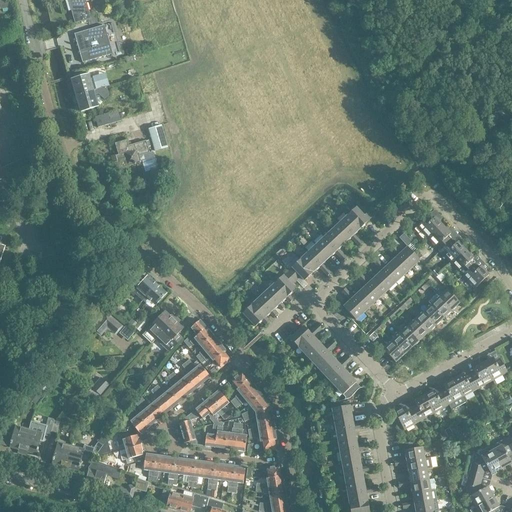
[(8,0),(0,0),(0,9),(10,7),(8,0)]
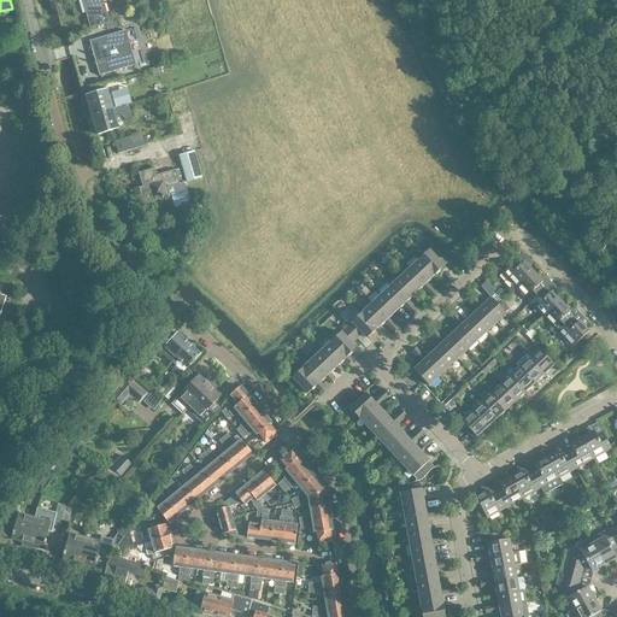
[(81,0),(80,1),(83,13),(86,12),(90,28),(110,22),(103,0),(81,0)]
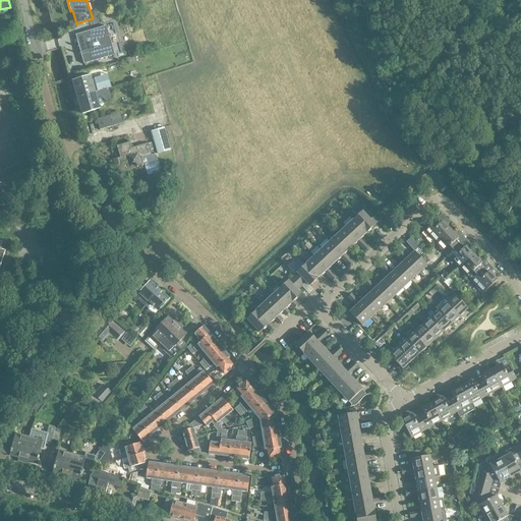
[(107,26),(75,35),(84,64),(115,55),(107,26)]
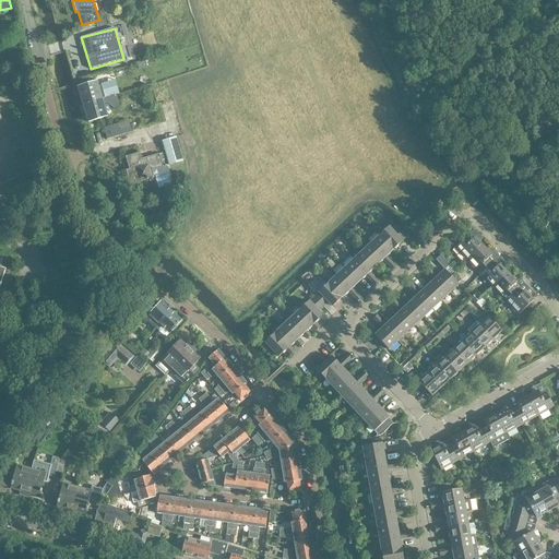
[(96,82),(78,87),(88,122),(107,117),(104,105),(108,104),(115,109),(119,104),(114,86),(107,84),(105,93),(100,94),(96,82)]
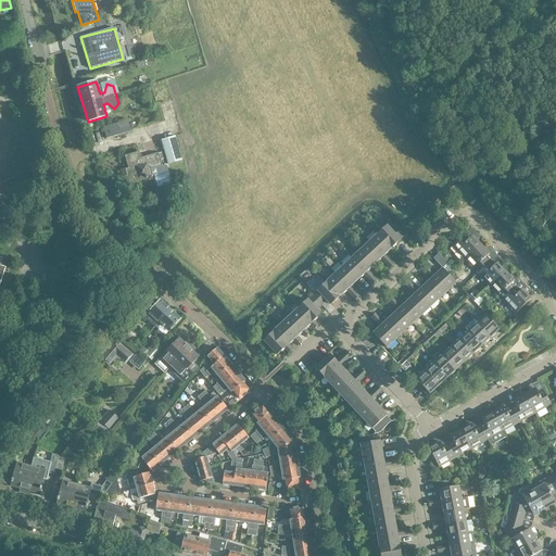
[(117,123),(103,127),(106,139),(131,131),(129,126),(119,129),(117,123)]
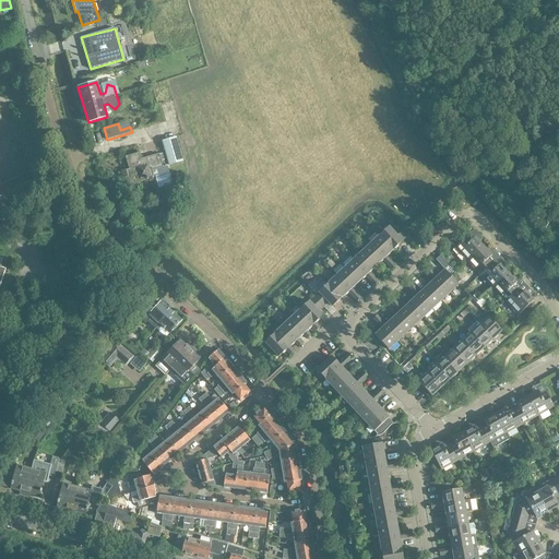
[(176,137),(163,141),(169,165),(183,162),(176,137)]
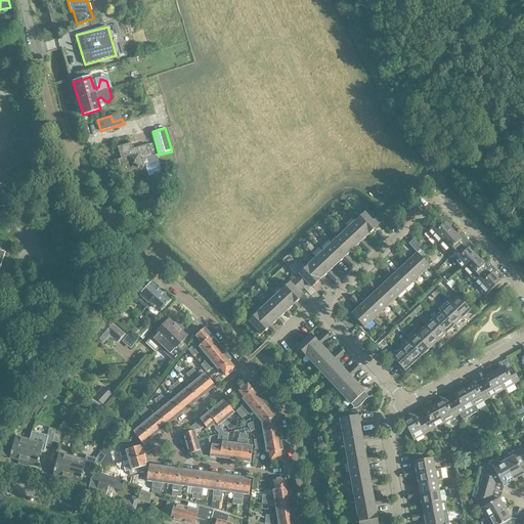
[(131,170),(143,166),(143,165),(145,165),(149,176),(146,177),(149,189),(162,186),(161,181),(164,180),(162,175),(163,172),(161,169),(160,167),(160,163),(158,161),(156,155),(153,156),(149,143),(131,149),(129,143),(118,146),(121,158),(118,159),(120,165),(117,166),(121,178),(133,175),(131,170)]
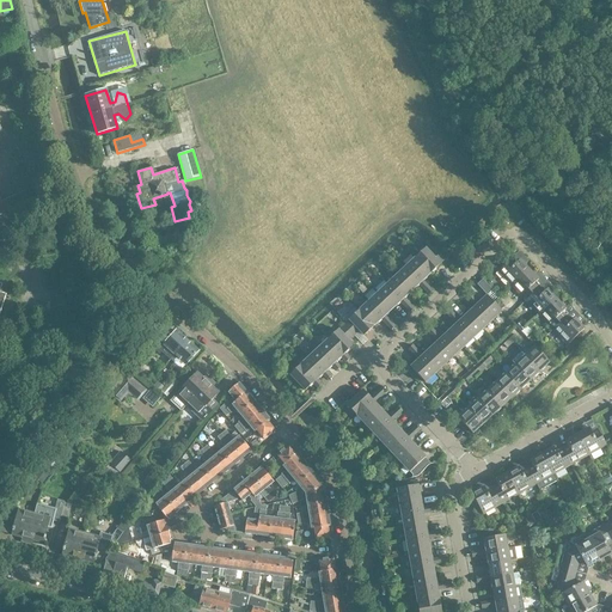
[(435,258),(426,248),(416,257),(430,273),(445,259),(439,255),(435,258)]
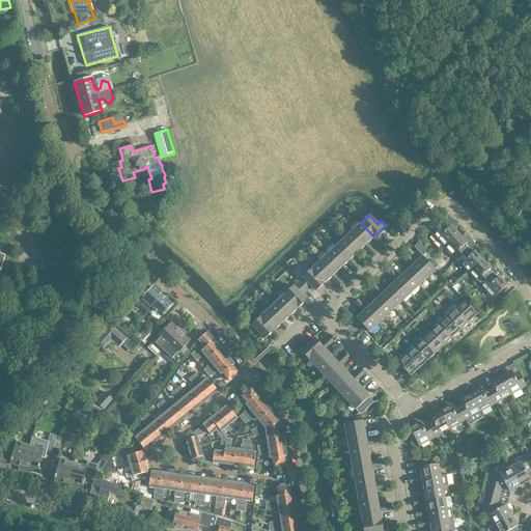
[(448,228),(441,221),(429,231),(432,235),(436,239),(445,248),(459,233),(451,225),(448,228)]
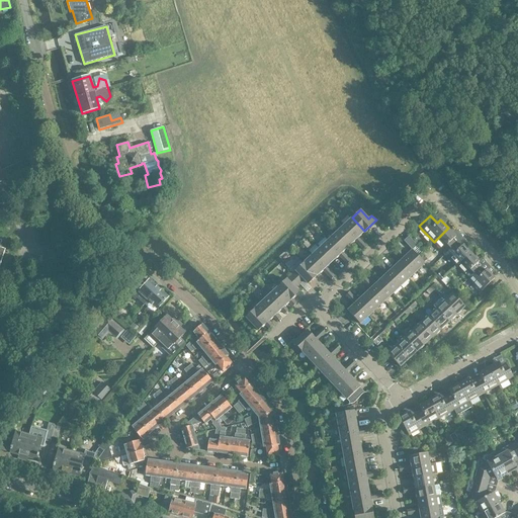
[(352,218),(344,225),(356,239),(358,237),(364,231),(352,218)]
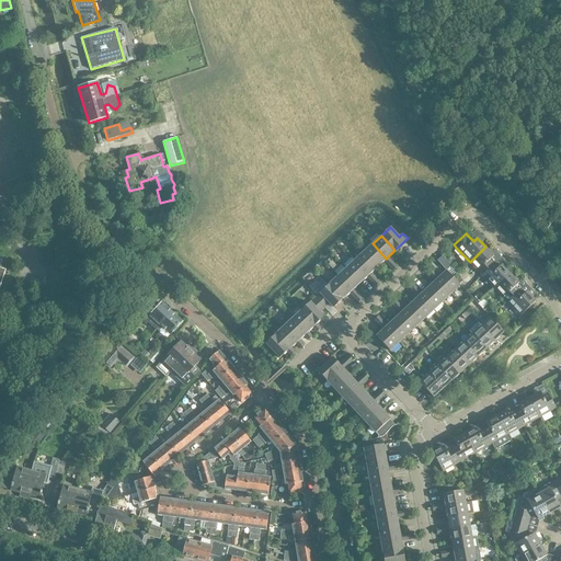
[(386,259),(373,243),(364,252),(377,266),(385,260),(389,265),(392,262),(388,256),(386,259)]
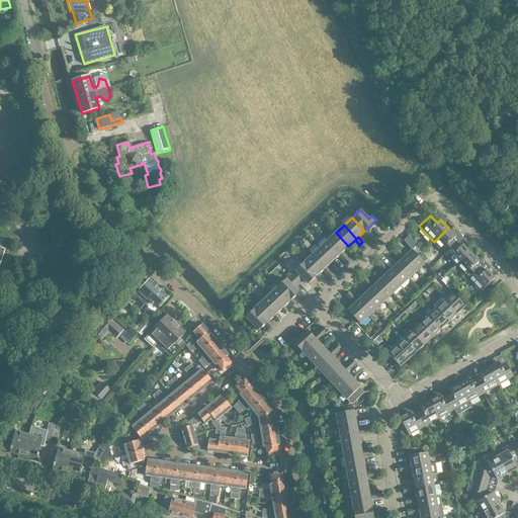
[(448,228),(434,242),(441,250),(442,249),(446,254),(456,244),(452,240),(456,237),(448,228)]
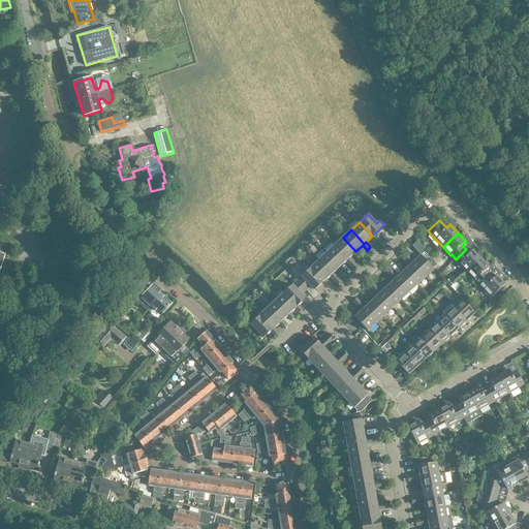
[(347,259),(349,257),(355,251),(343,238),(335,245),(347,259)]
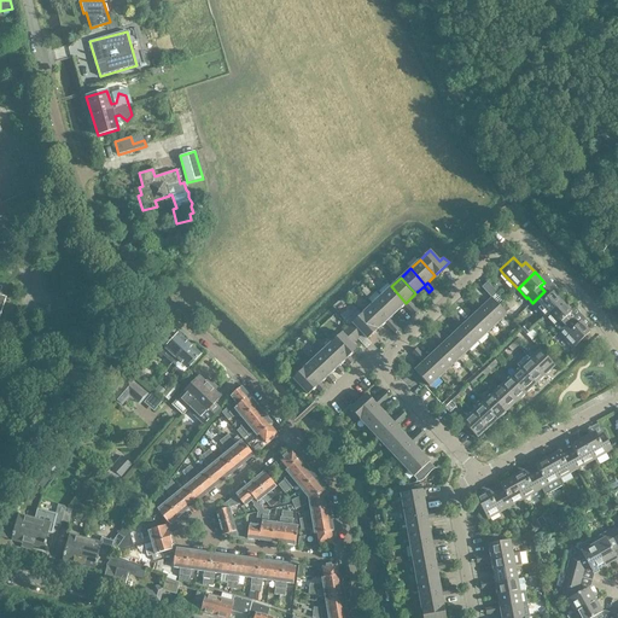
[(488,281),(482,287),(493,298),(497,293),(488,281)]
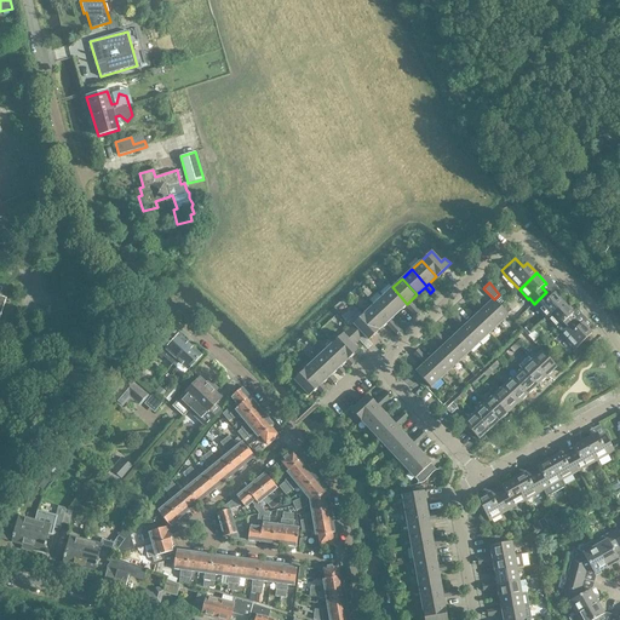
[(407,304),(392,287),(383,297),(397,313),(406,305),(411,310),(414,308),(409,302),(407,304)]
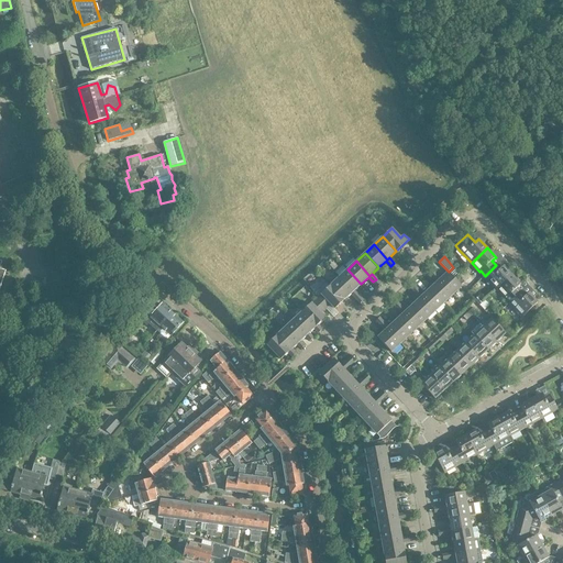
[(496,265),(485,276),(488,279),(488,280),(496,289),(512,275),(504,266),(500,268),(496,265)]
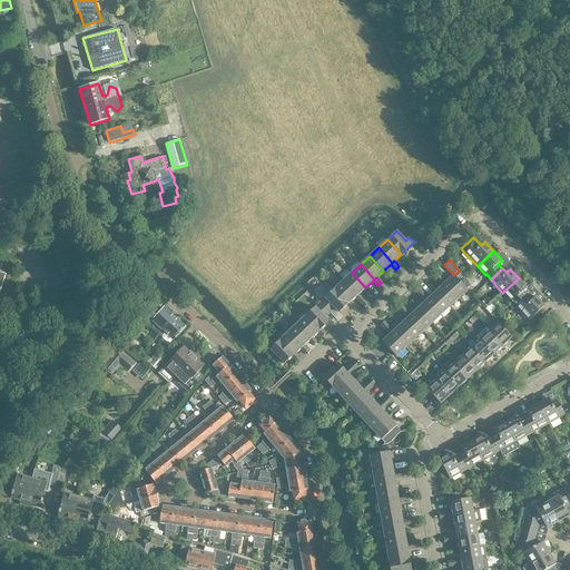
[(356,295),(359,294),(365,287),(352,273),(343,281),(356,295)]
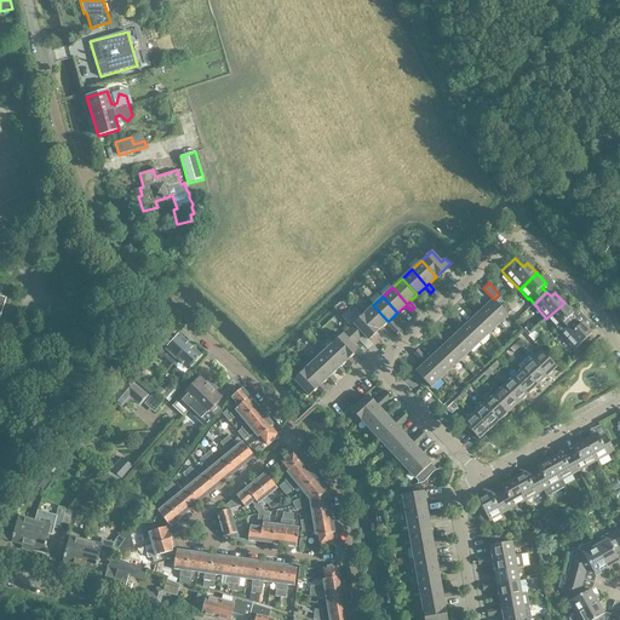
[(482,310),(483,309),(499,325),(509,315),(494,299),(486,306),(481,302),(476,305),(482,310)]
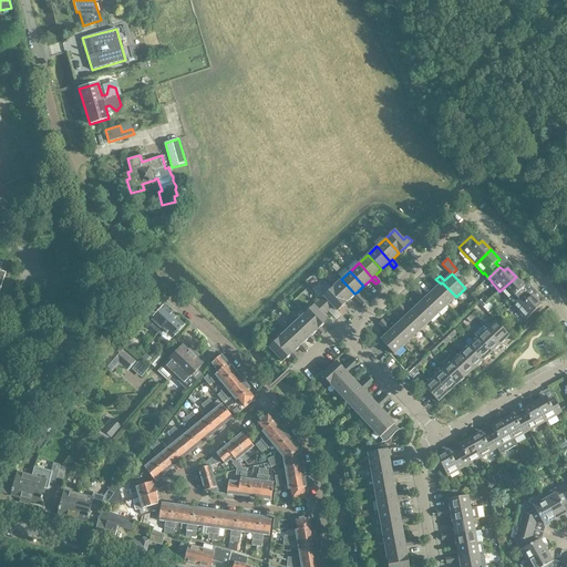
[(516,277),(500,291),(508,301),(508,300),(513,305),(525,294),(521,289),(524,286),(516,277)]
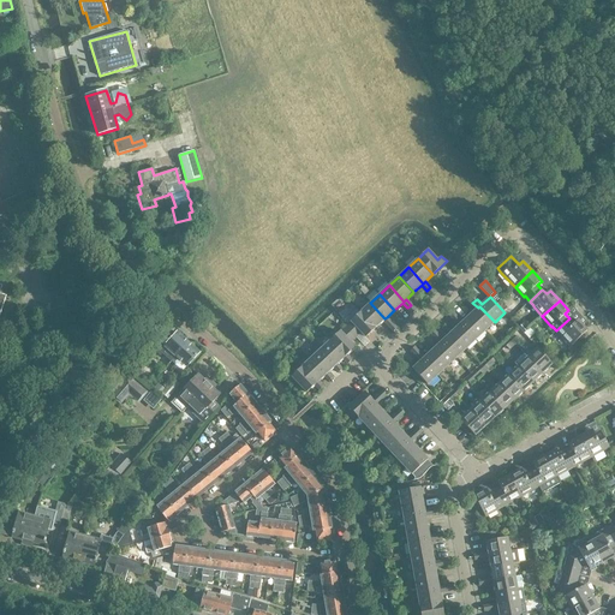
[(384,318),(370,303),(360,312),(375,328),(383,321),(388,326),(392,322),(387,317),(384,318)]
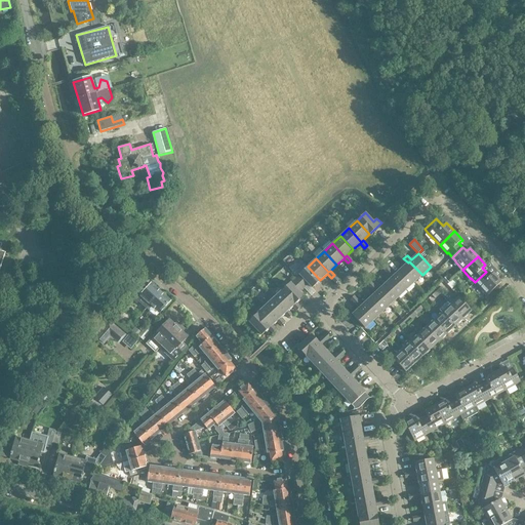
[(438,258),(430,266),(431,267),(436,272),(444,265),(438,258)]
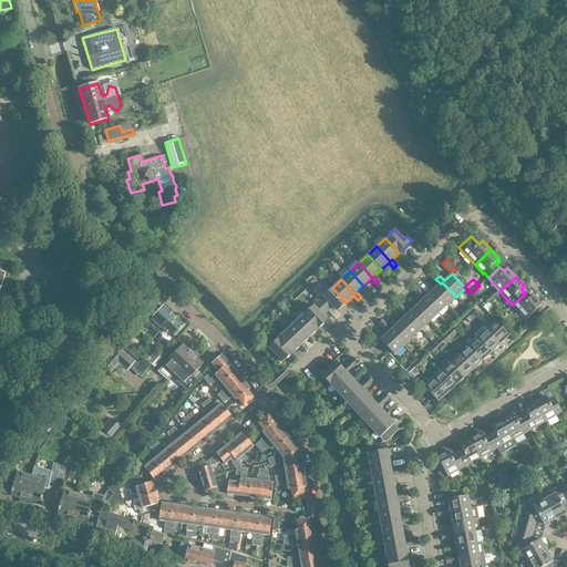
[(447,305),(456,297),(442,282),(441,284),(433,290),(447,305)]
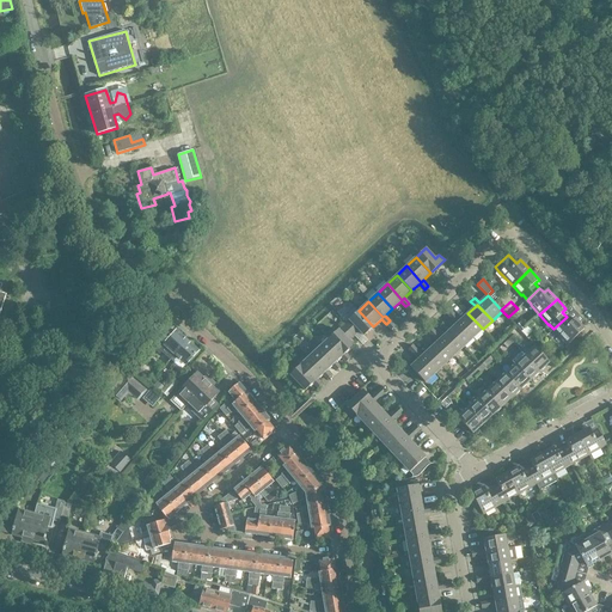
[(359,311),(344,324),(354,336),(360,330),(363,335),(373,326),(359,311)]
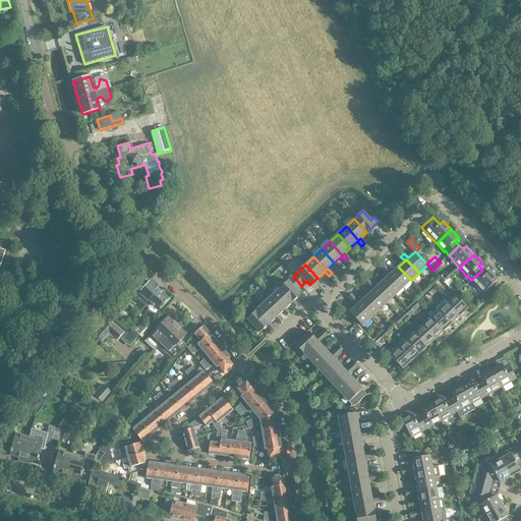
[(389,276),(390,274),(403,288),(411,280),(398,267),(392,273),(388,268),(385,272),(389,276)]
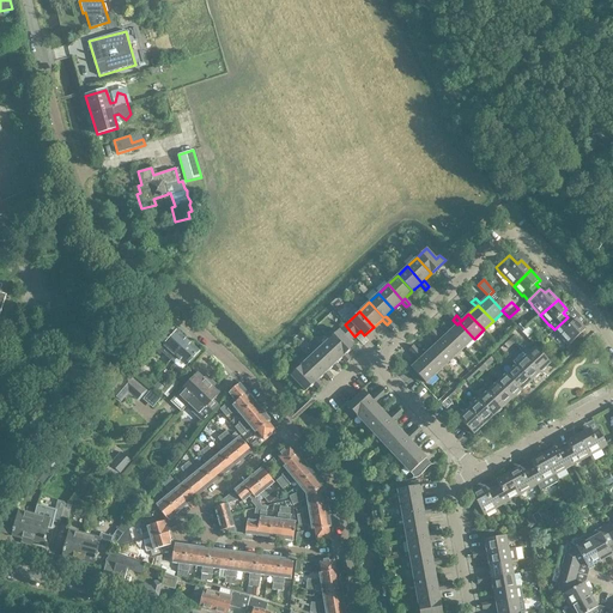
[(568,317),(554,329),(559,334),(558,335),(569,345),(586,329),(576,319),(572,322),(568,317)]
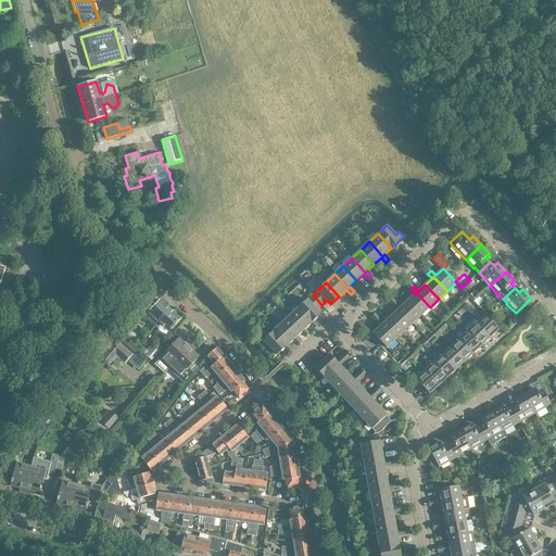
[(421,315),(430,307),(416,292),(415,294),(408,301),(421,315)]
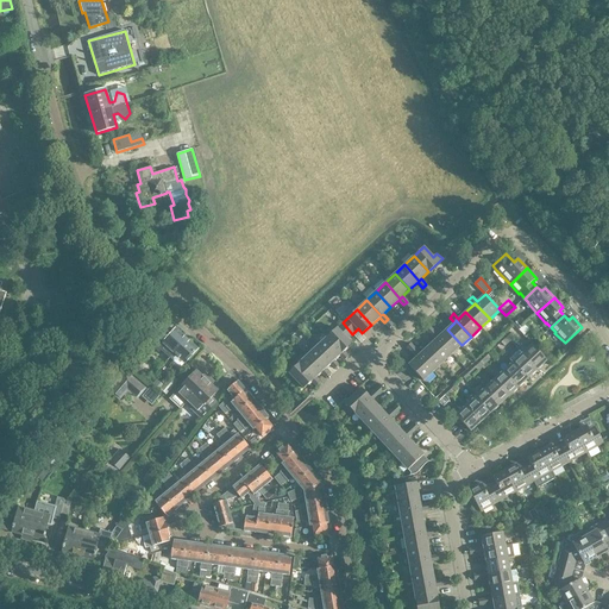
[(343,322),(327,337),(341,353),(344,351),(352,344),(347,339),(352,334),(343,322)]
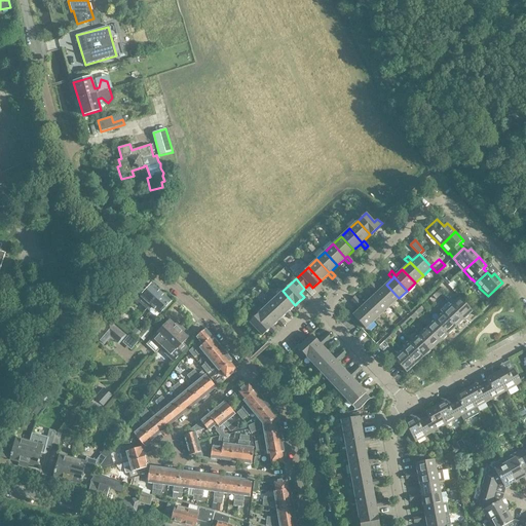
[(458,286),(453,280),(448,286),(453,291),(455,291),(458,288),(458,286)]
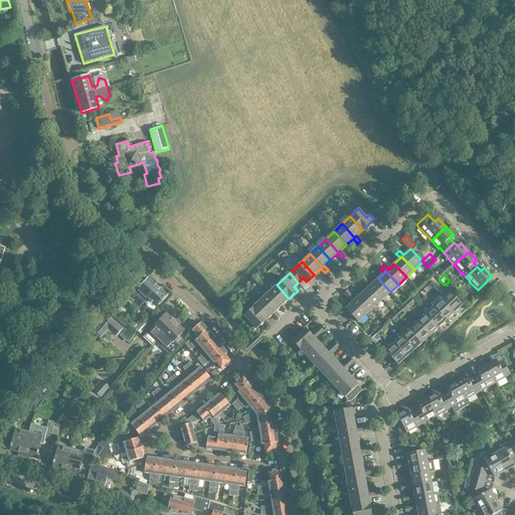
[(138,291),(136,293),(141,298),(140,300),(143,303),(158,287),(149,279),(138,291)]
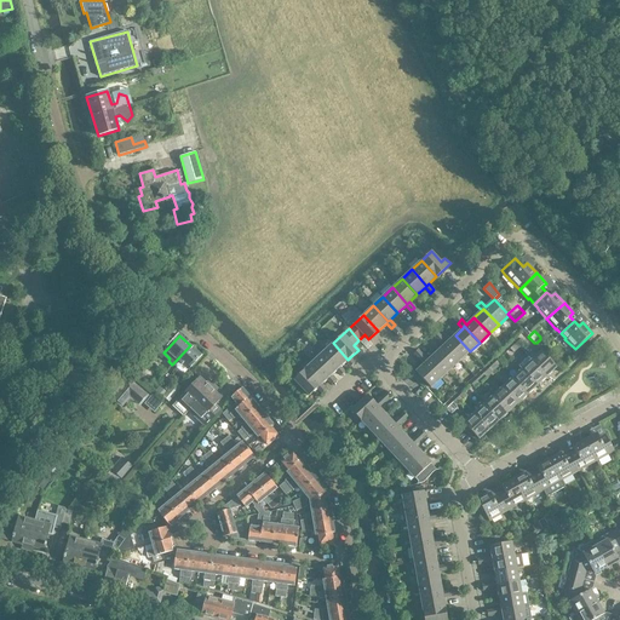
[(443,346),(446,344),(460,360),(470,351),(455,336),(447,343),(442,337),(438,340),(443,346)]
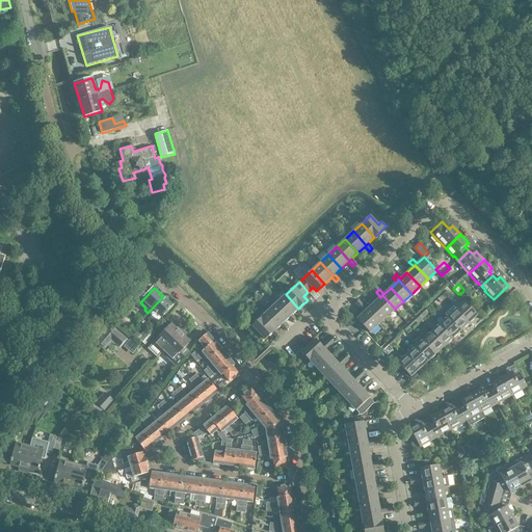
[(286,294),(277,301),(290,316),(292,314),(296,310),(300,315),(304,312),(300,307),(298,309),(286,294)]
